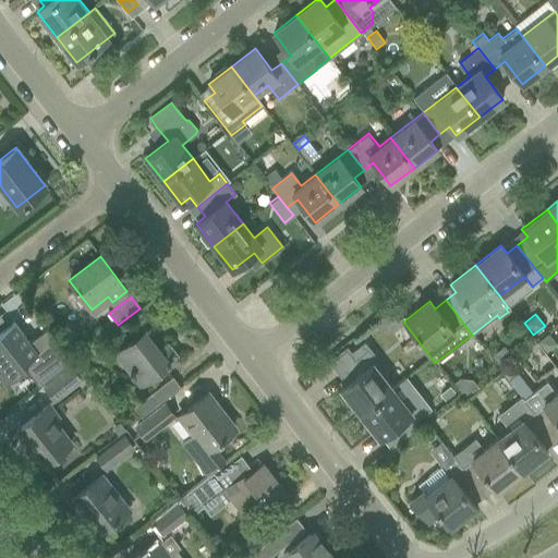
[(0,337),(1,339),(0,340),(0,376),(7,384),(26,368),(39,386),(71,361),(47,328),(29,342),(14,323),(0,334),(0,337)]
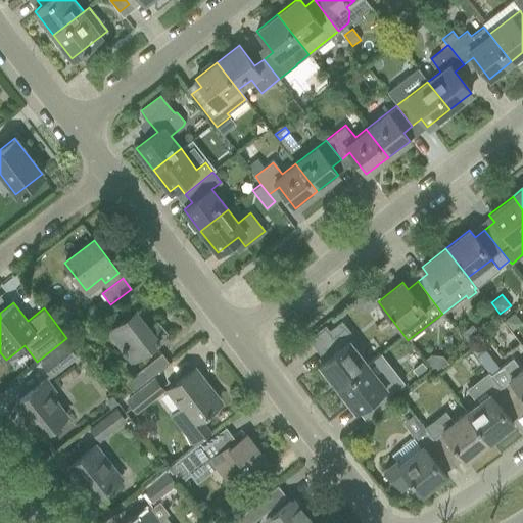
[(513,312),(503,320),(511,330),(517,326),(518,318),(513,312)]
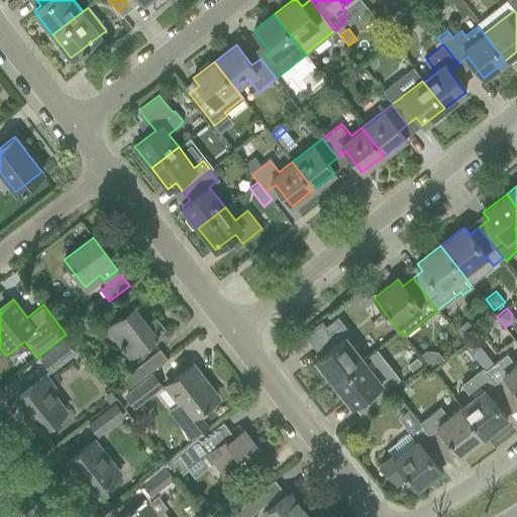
[(132,310),(109,327),(132,355),(157,336),(157,335),(164,329),(156,319),(146,326),(132,310)]
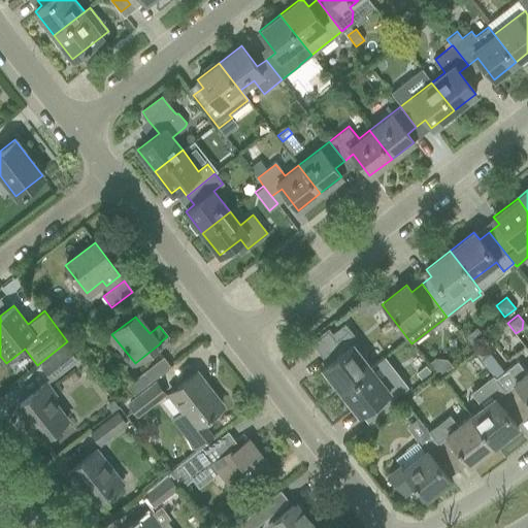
[(476,326),(464,336),(471,345),(484,336),(476,326)]
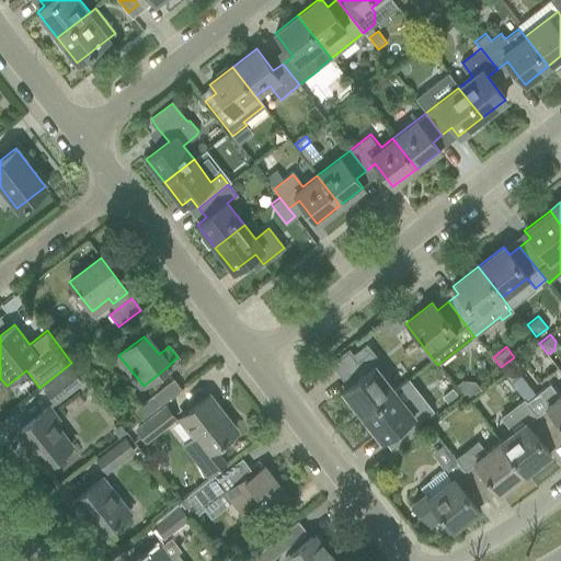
[(347,351),(332,363),(340,373),(348,384),(344,388),(342,389),(362,415),(393,390),(382,377),(387,373),(369,352),(356,362),(347,351)]
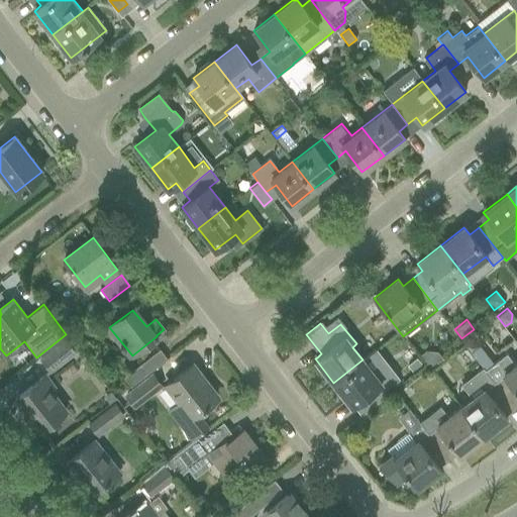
[(472,336),(464,343),(472,352),(480,346),(472,336)]
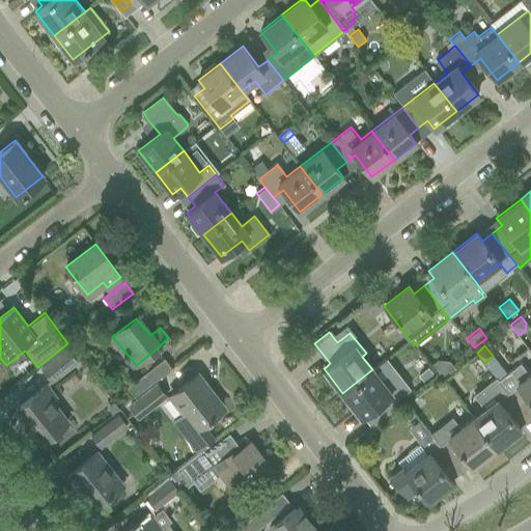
[(66,348),(43,367),(52,380),(76,361),(66,348)]
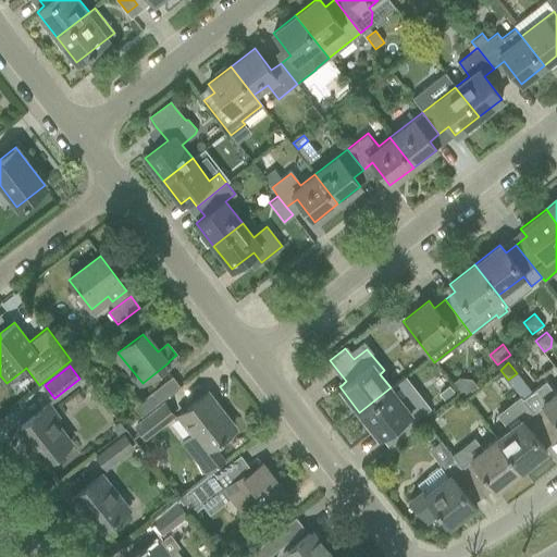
[(172,376),(151,392),(133,407),(140,417),(181,386),(172,376)]
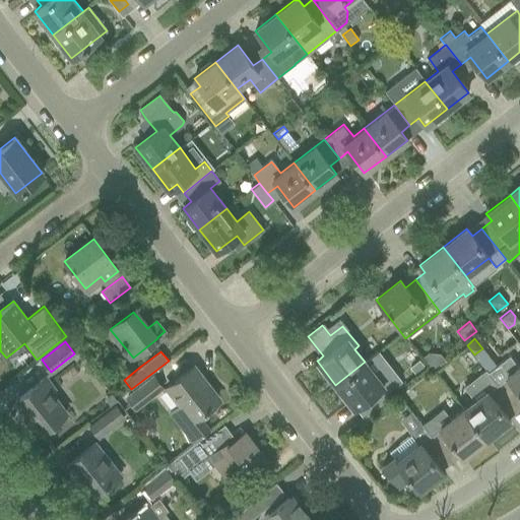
[(509,355),(489,372),(514,405),(519,401),(519,364),(517,367),(509,355)]
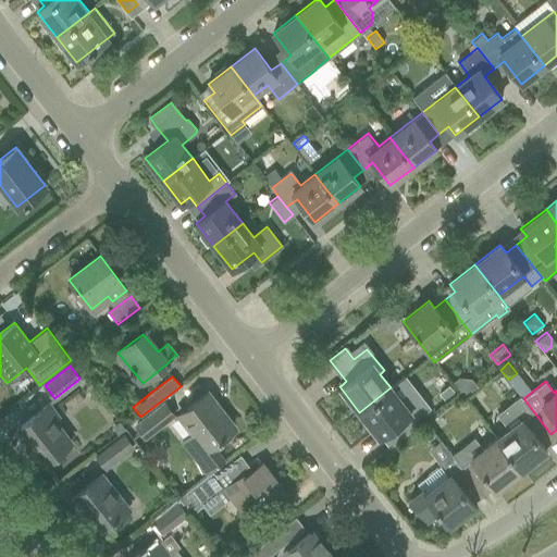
[(448,385),(438,394),(444,400),(454,393),(448,385)]
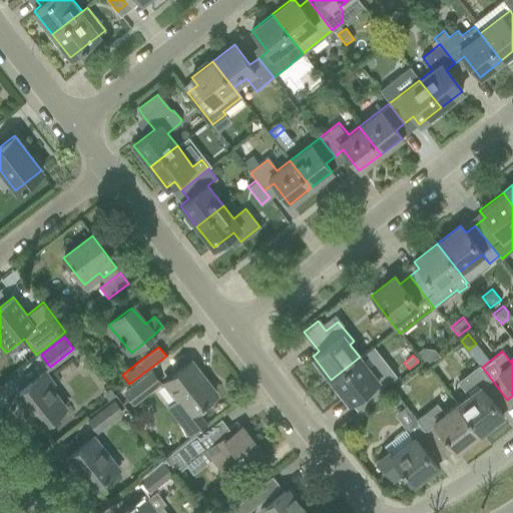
[(377,380),(360,357),(331,379),(350,403),(356,398),(364,408),(367,406),(374,400),(393,385),(384,374),(377,380)]
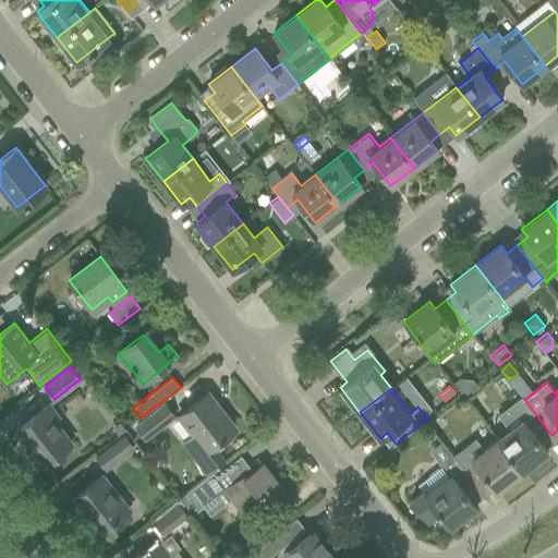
[(180,415),(193,432),(180,441),(207,476),(213,472),(226,462),(213,445),(233,428),(222,414),(219,416),(209,404),(213,402),(207,395),(180,415)]
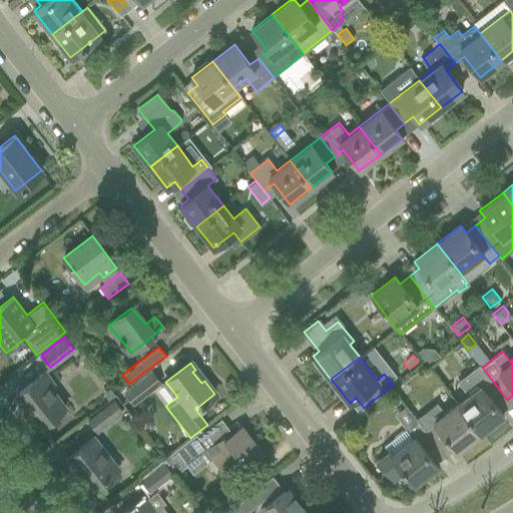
[(482,367),(480,365),(459,382),(469,394),(457,403),(479,432),(503,414),(498,408),(507,400),(482,367)]
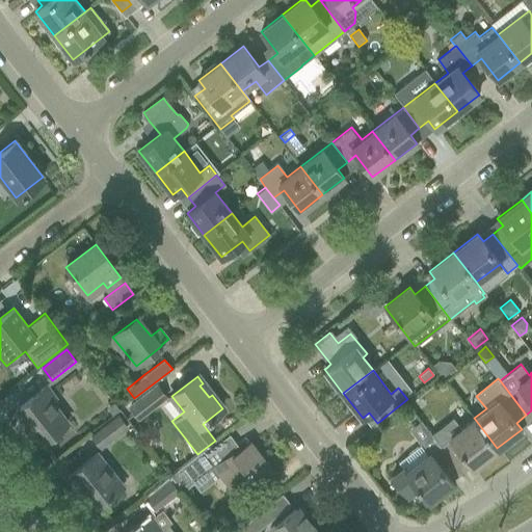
[(157,386),(131,405),(140,418),(166,398),(157,386)]
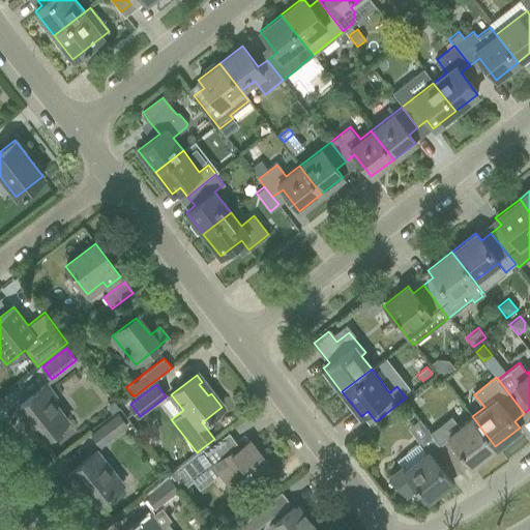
[(54,396),(46,385),(19,406),(33,423),(29,427),(40,441),(67,420),(51,399),(54,396)]
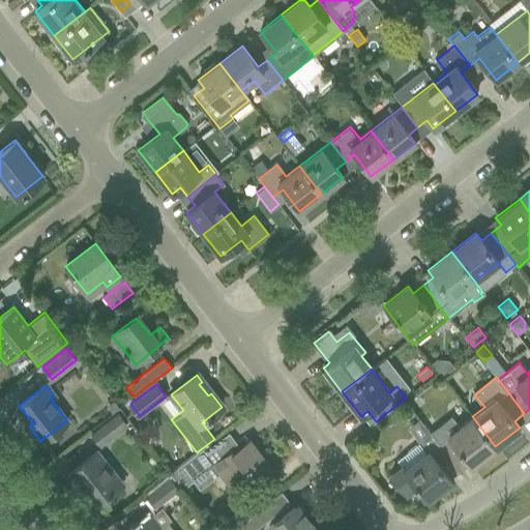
[(386,413),(379,419),(385,428),(392,421),(386,413)]
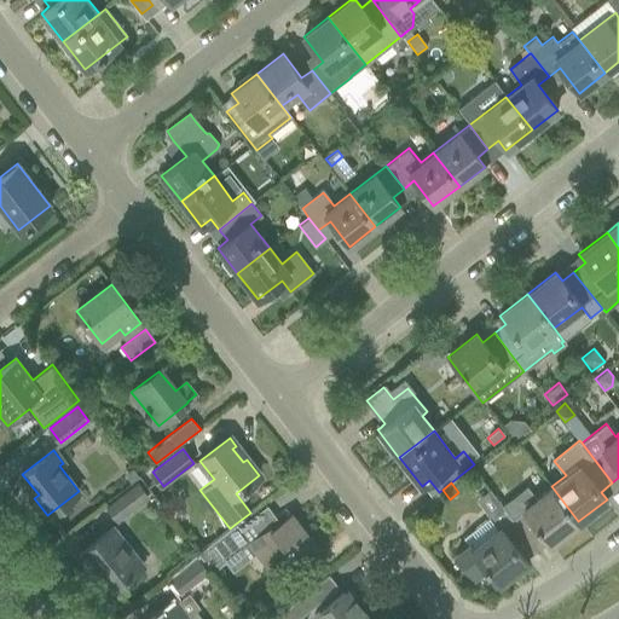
[(138,485),(108,508),(117,520),(148,497),(138,485)]
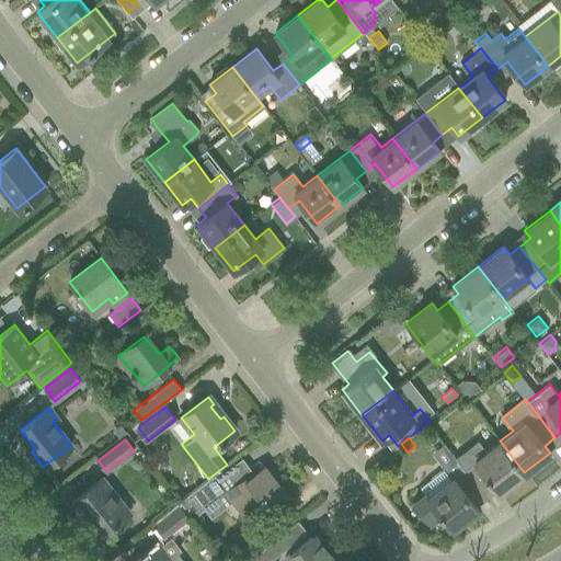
[(500,441),(485,451),(477,441),(455,458),(459,464),(464,469),(482,493),(493,485),(499,493),(524,472),(500,441)]
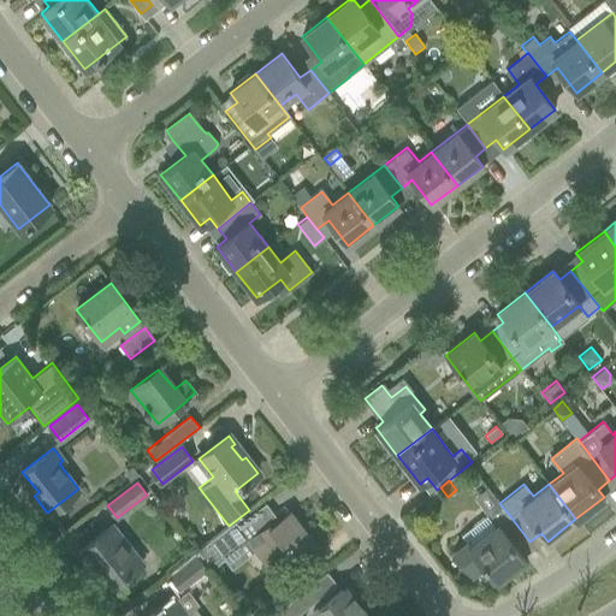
[(461,535),(467,543),(455,552),(472,575),(485,566),(496,581),(525,558),(519,551),(529,542),(509,515),(504,509),(492,520),(489,515),(461,535)]
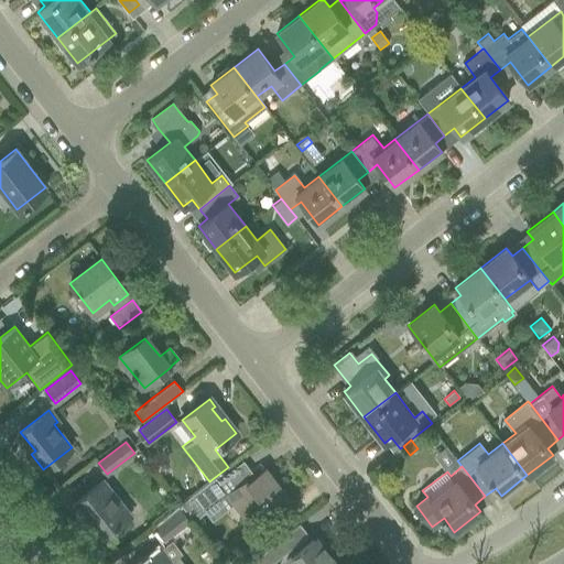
[(264,470),(250,481),(249,479),(229,495),(257,529),(290,502),(264,470)]
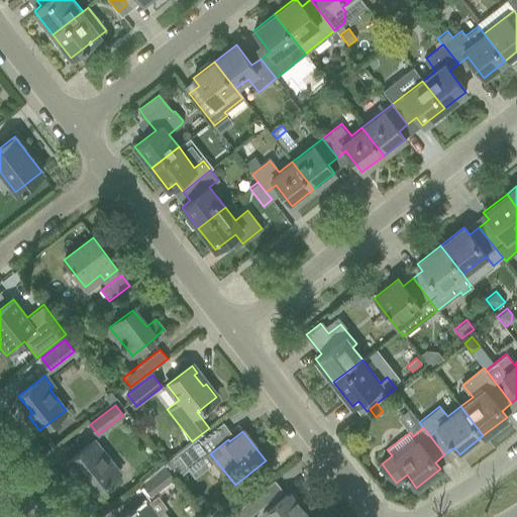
[(192,441),(165,462),(175,475),(207,449),(199,439),(197,437),(192,441)]
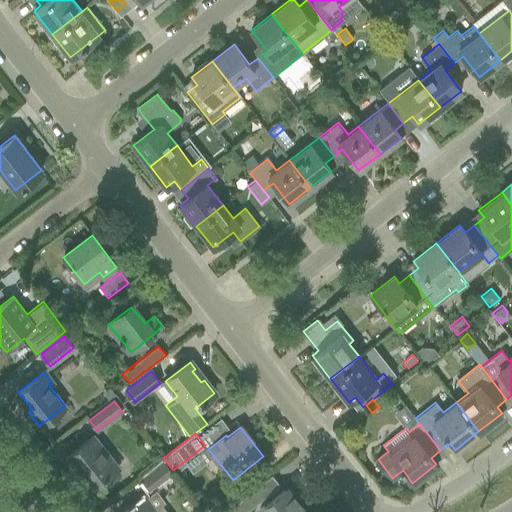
[(117,467),(93,436),(65,458),(90,489),(117,467)]
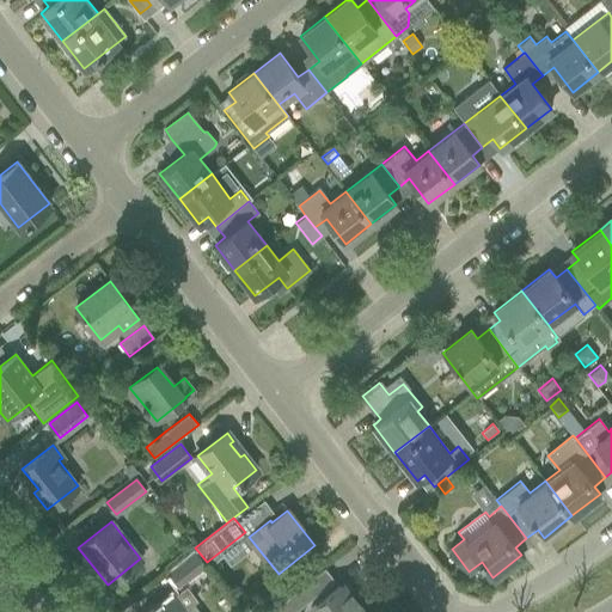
[(195,554),(170,573),(181,586),(206,567),(195,554)]
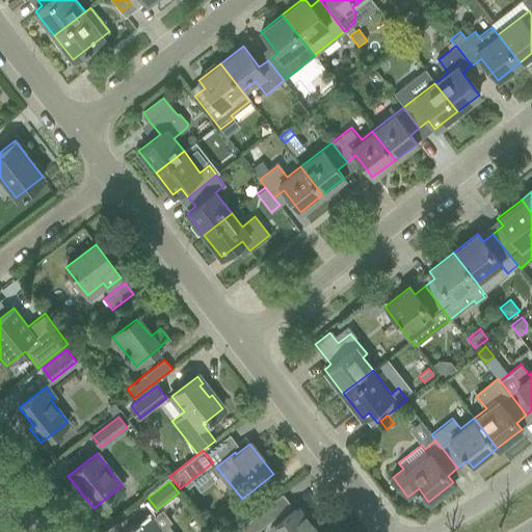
[(276,516),(268,505),(239,527),(243,531),(260,531),(259,530),(276,516)]
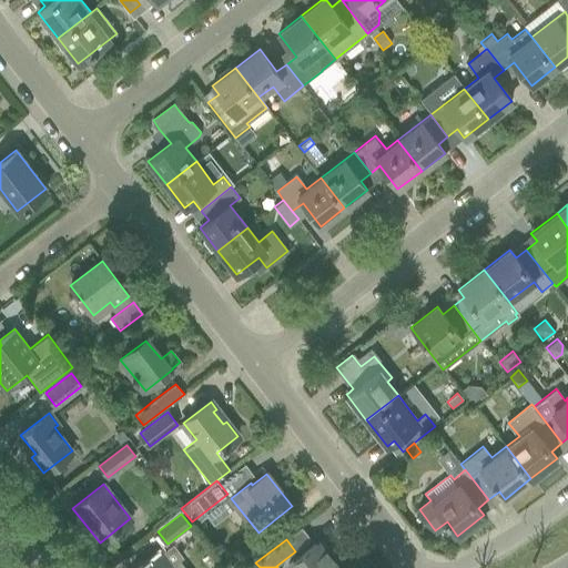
[(163,553),(162,551),(140,567),(184,567),(179,560),(183,557),(173,544),(163,553)]
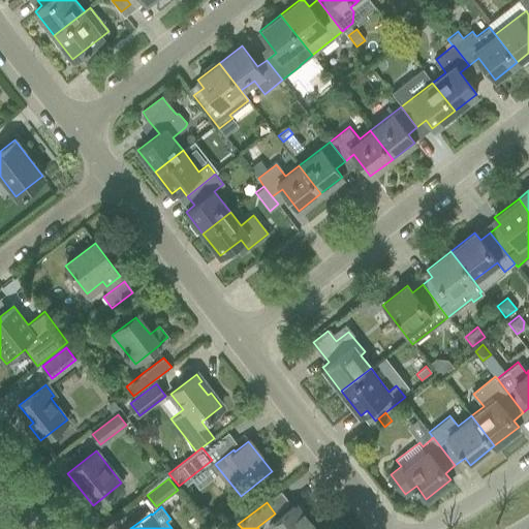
[(314,528),(309,521),(306,523),(293,506),(269,526),(271,528),(314,528)]
